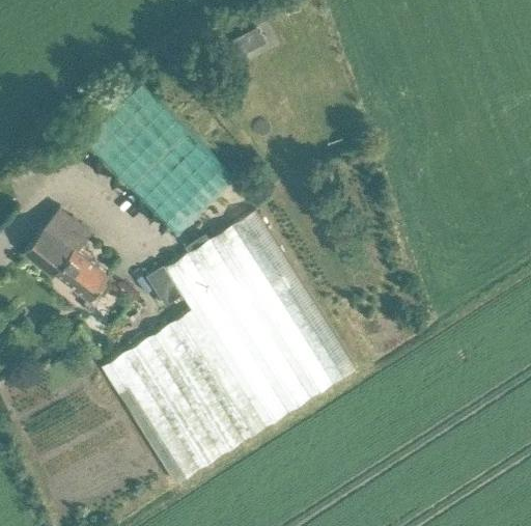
[(241,58),(256,51),(248,34),(233,43),(241,58)]
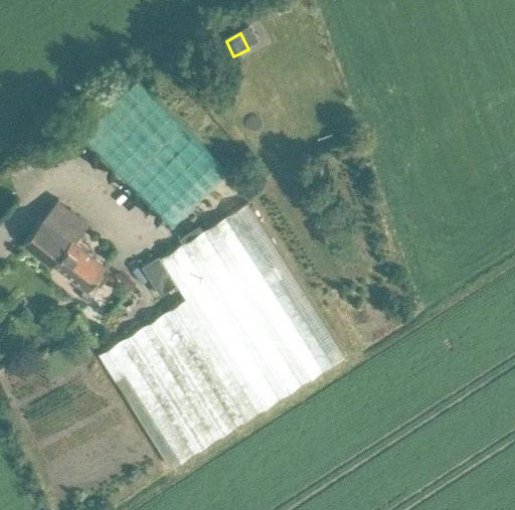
[(171,230),(227,175),(139,83),(81,139),(171,230)]
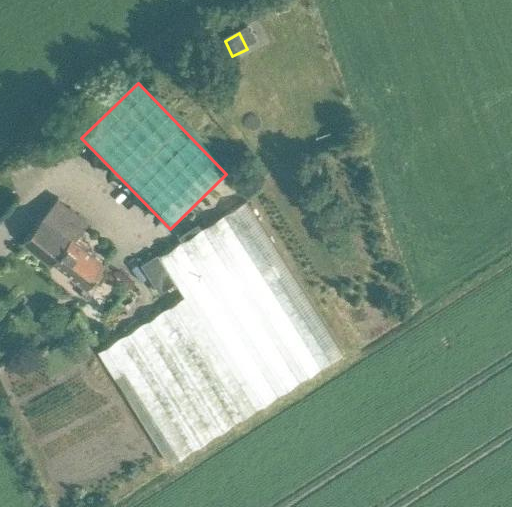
[(89,226),(73,214),(57,202),(23,245),(52,268),(55,265),(87,291),(100,275),(106,267),(75,244),(89,226)]
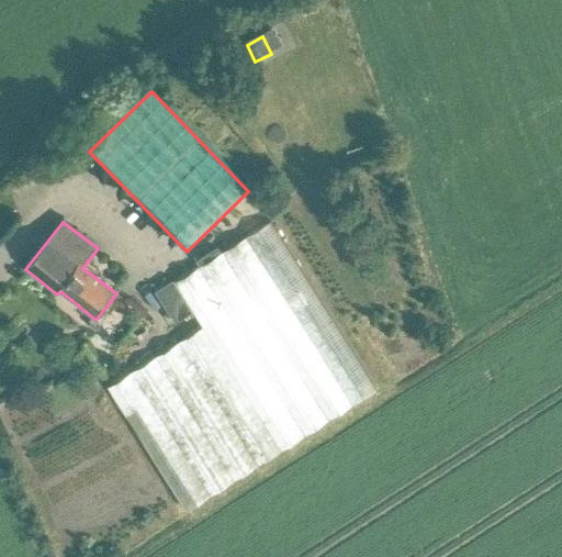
[(186,512),(375,393),(270,224),(173,285),(182,298),(170,305),(179,320),(190,312),(201,330),(108,388),(186,512)]
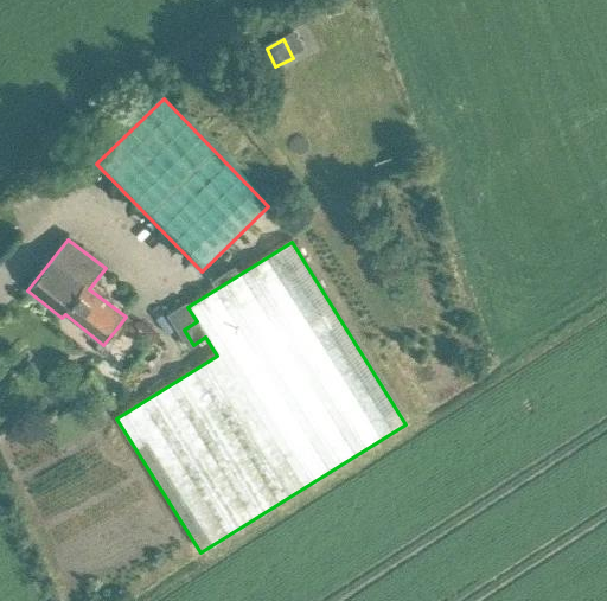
[(224,263),(238,270),(246,256),(231,250),(224,263)]
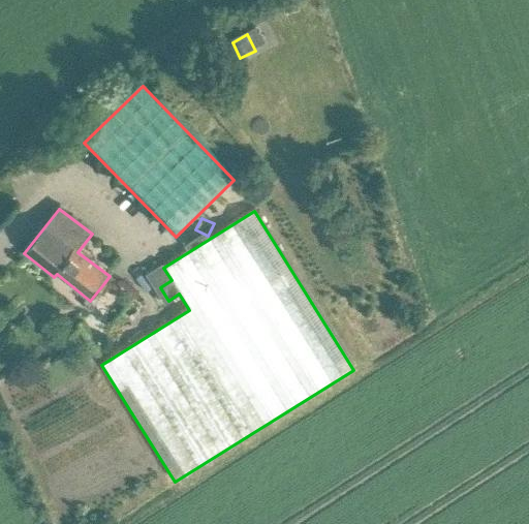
All buildings are outlined.
